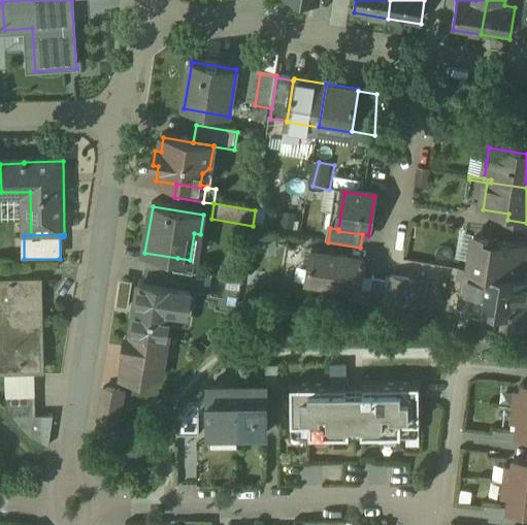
[(526,249),(480,240),(479,252),(471,257),(468,272),(526,282),(526,281),(522,281),(526,255),(526,249)]
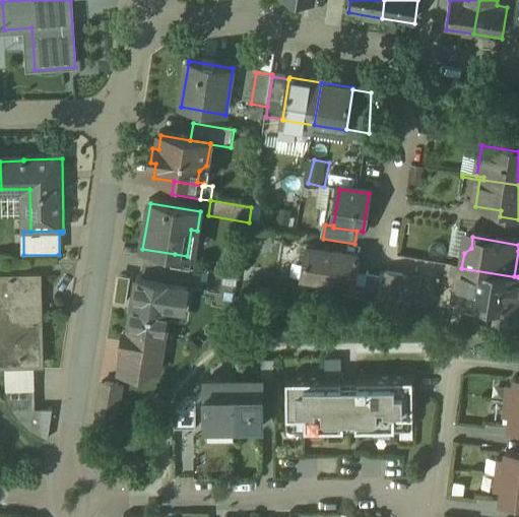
[(175,254),(147,249),(144,264),(172,268),(175,254)]
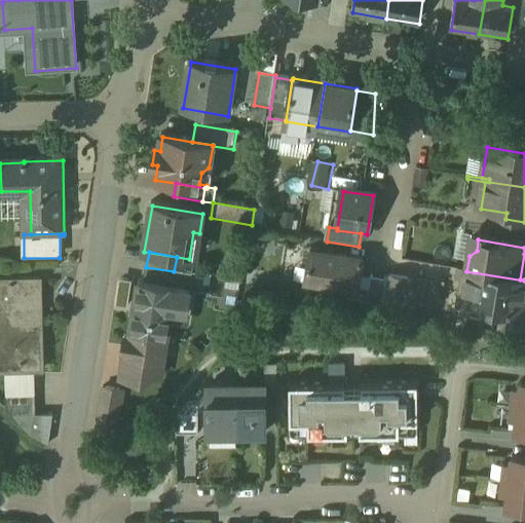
[(363,260),(310,252),(307,269),(311,270),(309,284),(359,291),(363,260)]
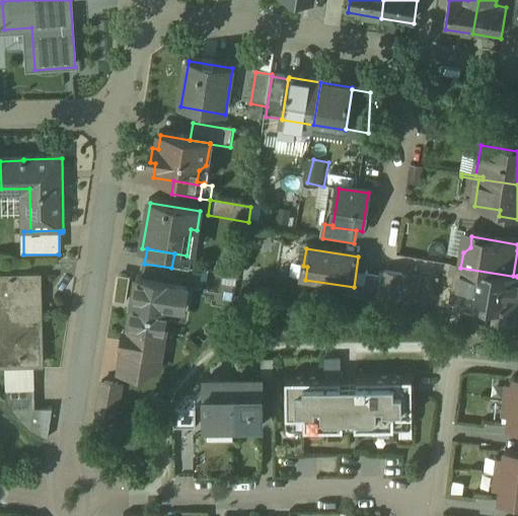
[(171,268),(144,264),(141,280),(167,284),(166,285),(188,289),(191,271),(171,268)]
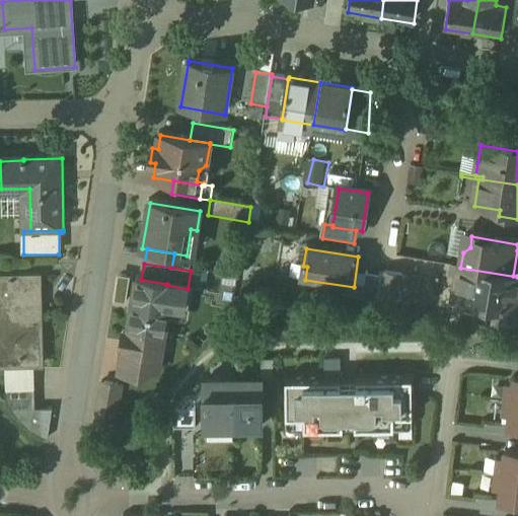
[(517,277),(460,268),(455,301),(498,308),(496,320),(517,323),(517,277)]
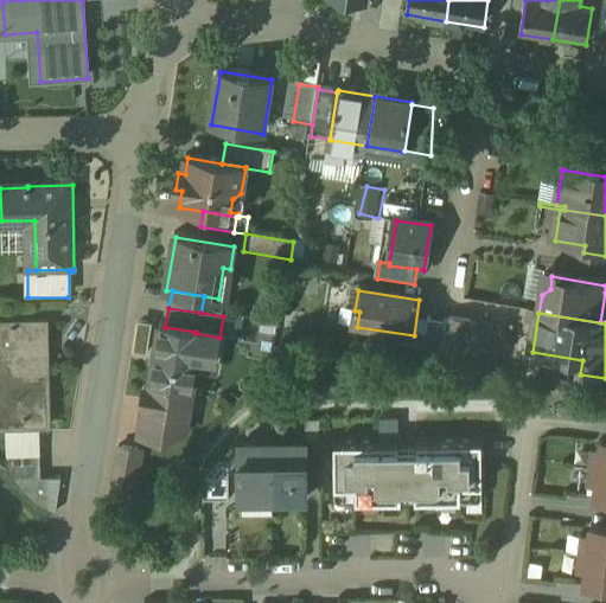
[(234,319),(223,316),(219,338),(230,339),(234,319)]
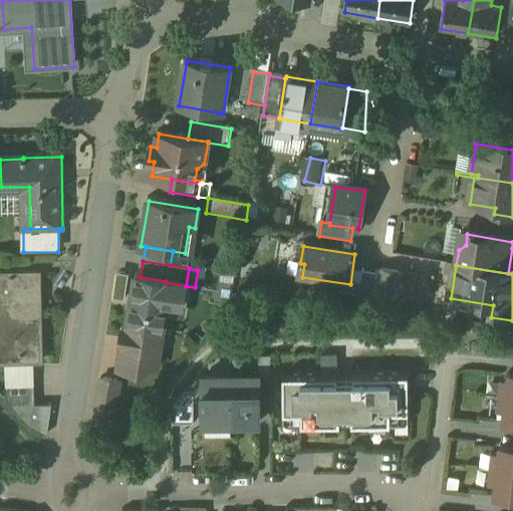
[(403,275),(377,271),(377,275),(373,297),(399,301),(401,287),(403,275)]
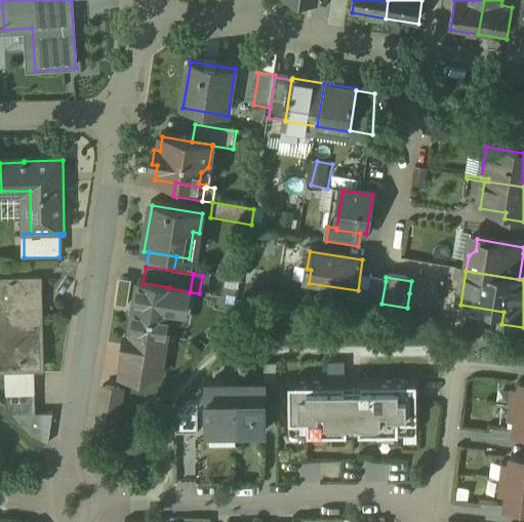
[(386,281),(373,279),(370,303),(381,304),(386,281)]
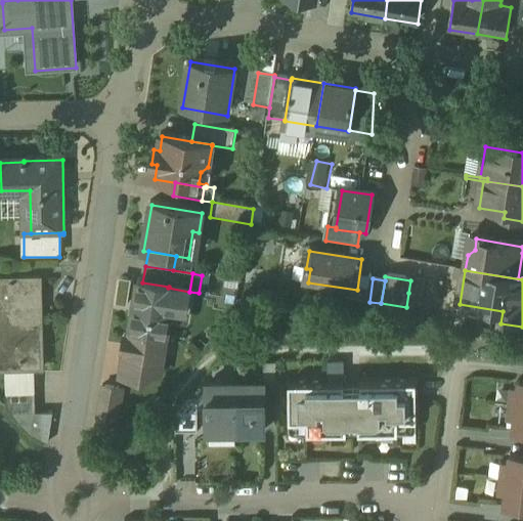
[(423,281),(410,280),(408,293),(421,295),(423,281)]
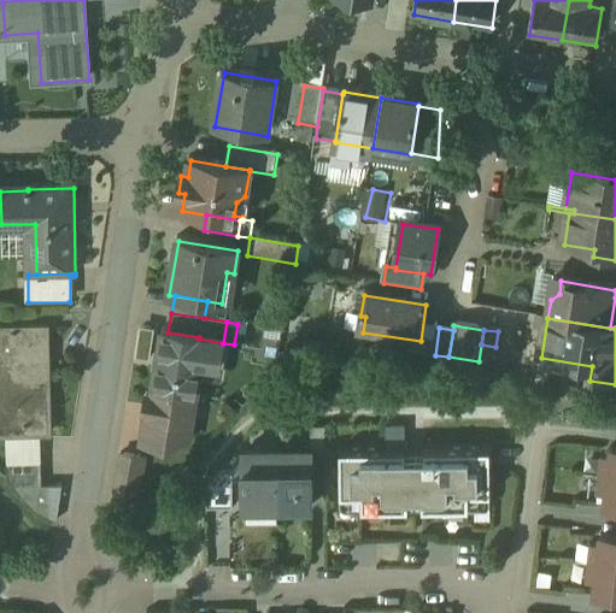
[(47,331),(0,331),(0,384),(48,384),(48,383),(44,383),(44,360),(48,360),(47,331)]
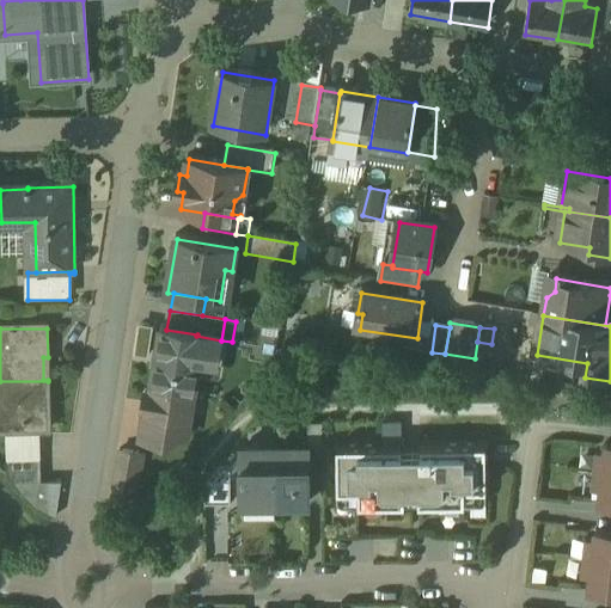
[(162,329),(152,386),(154,387),(195,393),(200,362),(200,358),(194,357),(196,336),(197,335),(166,330),(162,329)]
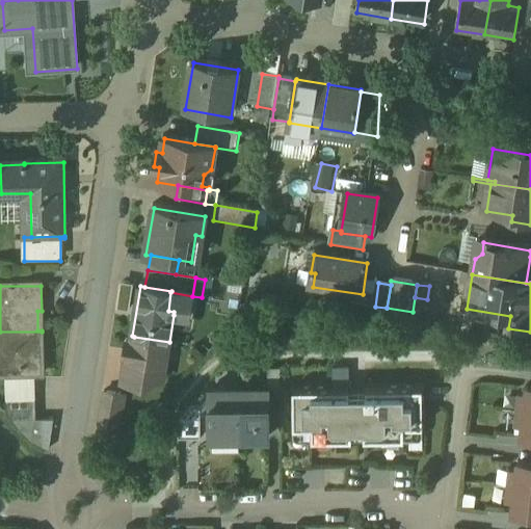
[(192,296),(170,292),(168,311),(174,312),(174,315),(189,317),(192,296)]
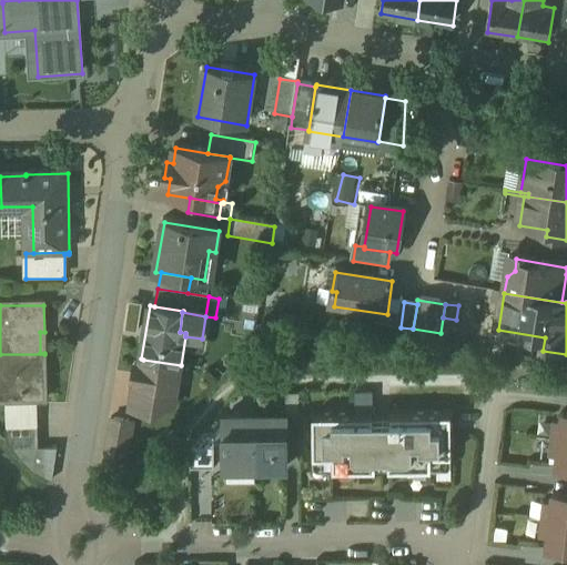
[(44,354),(0,354),(0,404),(46,404),(44,354)]
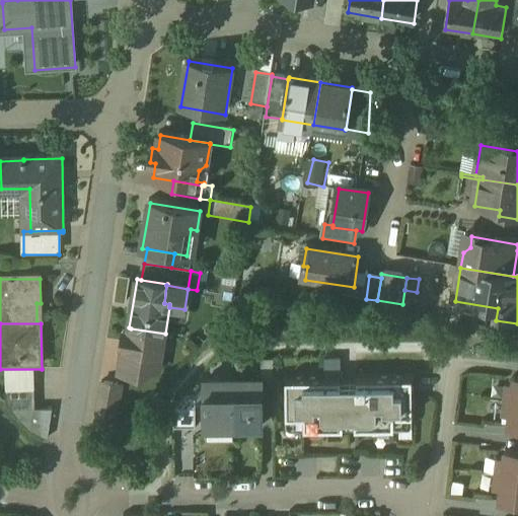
[(165,334),(131,328),(130,334),(124,333),(122,346),(124,347),(124,349),(126,352),(122,376),(139,379),(153,369),(155,354),(161,355),(165,334)]
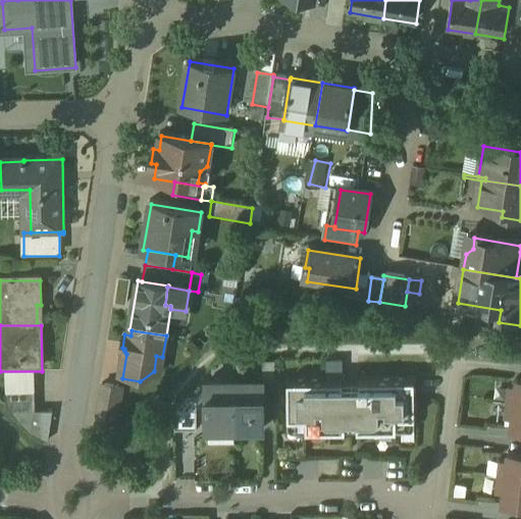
[(415,381),(288,383),(289,432),(415,431),(415,381)]
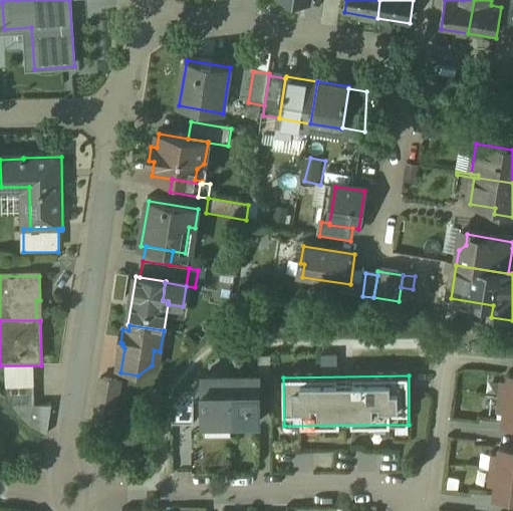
[(512,375),(510,375),(509,384),(501,382),(499,400),(512,401),(512,375)]
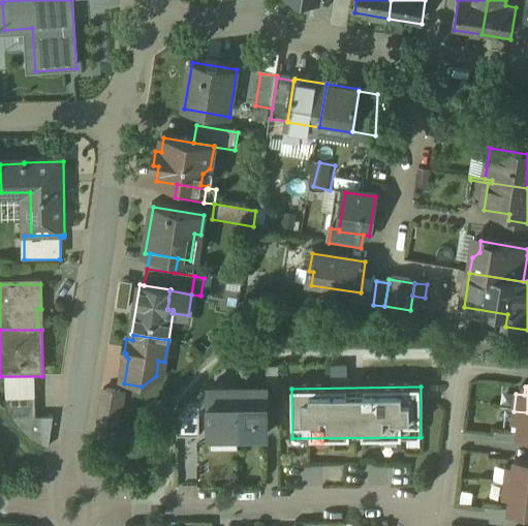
[(238,389),(209,390),(209,439),(238,438),(238,389)]
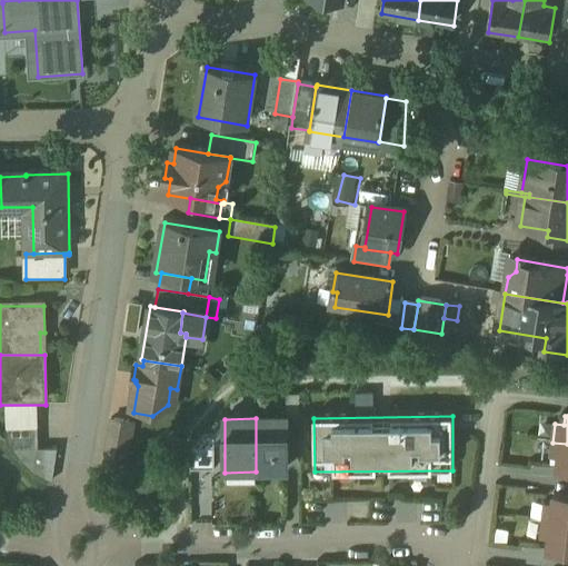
[(287,418),(256,418),(256,472),(287,472),(287,418)]
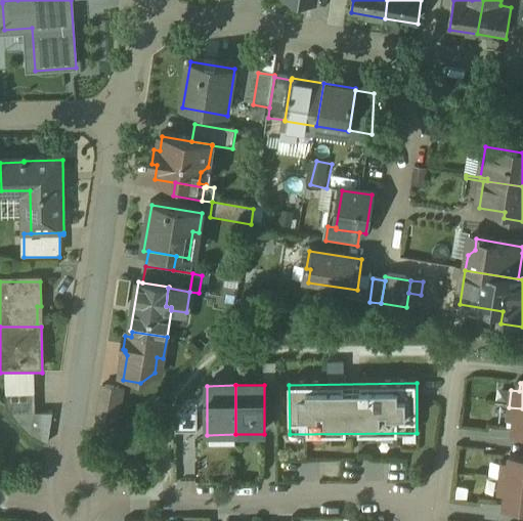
[(102,390),(95,434),(97,434),(116,424),(122,393),(102,390)]
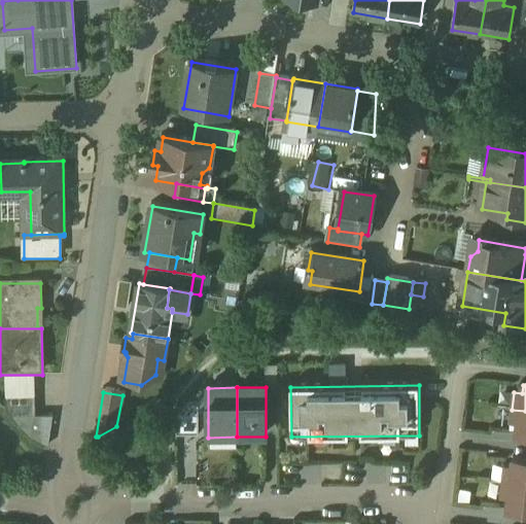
[(36,399),(7,399),(7,413),(13,420),(23,433),(33,443),(49,451),(55,419),(36,419),(36,399)]
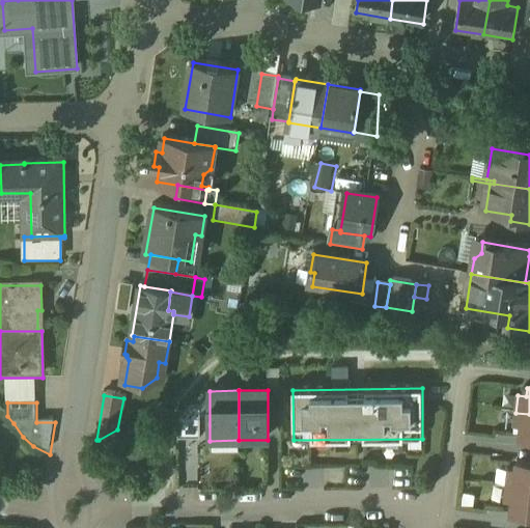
[(192,406),(177,421),(177,441),(200,441),(200,406),(192,406)]
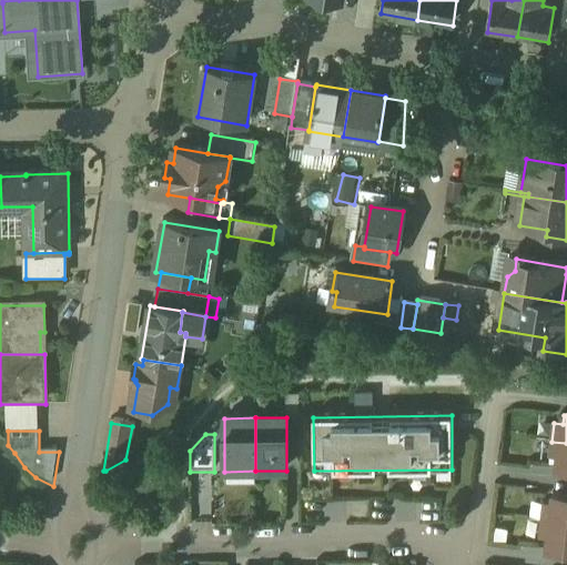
[(566,443),(552,442),(549,460),(558,461),(557,470),(566,471),(566,443)]
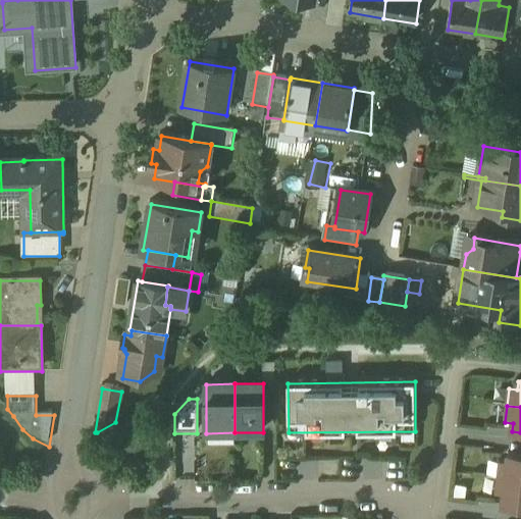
[(520,457),(509,456),(508,464),(500,463),(498,479),(520,482),(520,457)]
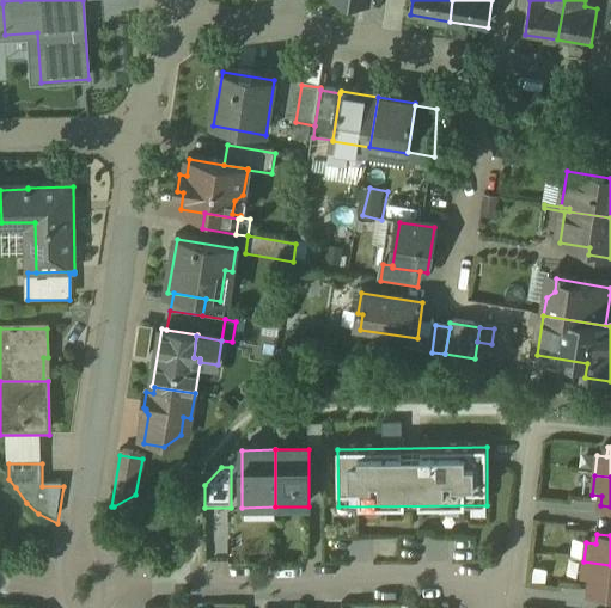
[(610,565),(584,562),(581,582),(591,582),(590,593),(610,595),(610,565)]
